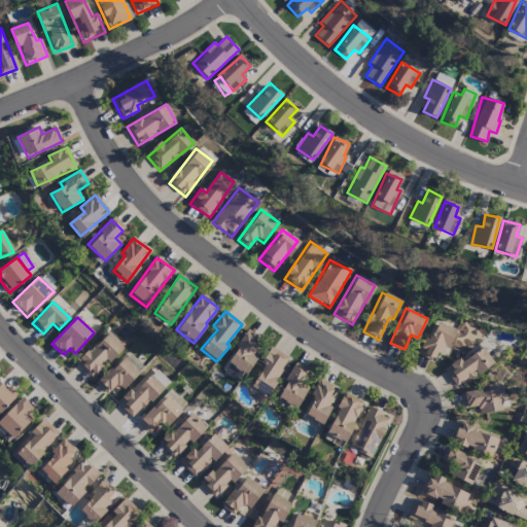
[(456,330),(438,322),(429,340),(424,338),(416,354),(434,363),(443,345),(448,348),(456,330)]
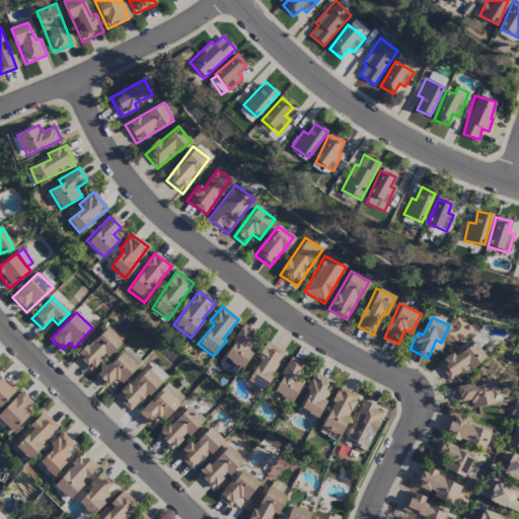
[(253,349),(248,346),(255,332),(242,324),(223,358),(231,362),(226,370),(237,376),(253,349)]
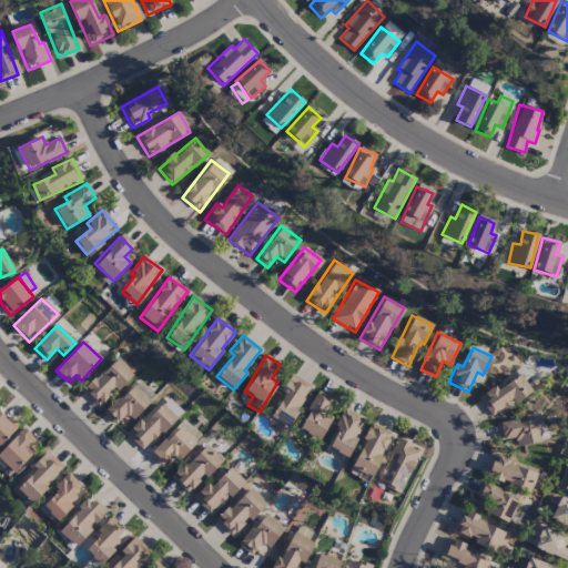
[(118,392),(133,374),(115,357),(83,392),(98,406),(114,389),(118,392)]
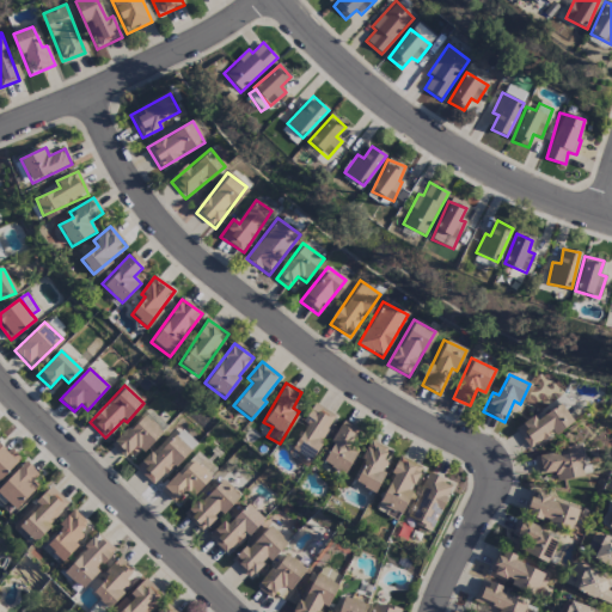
[(335,415),(314,404),(289,451),(310,463),(335,415)]
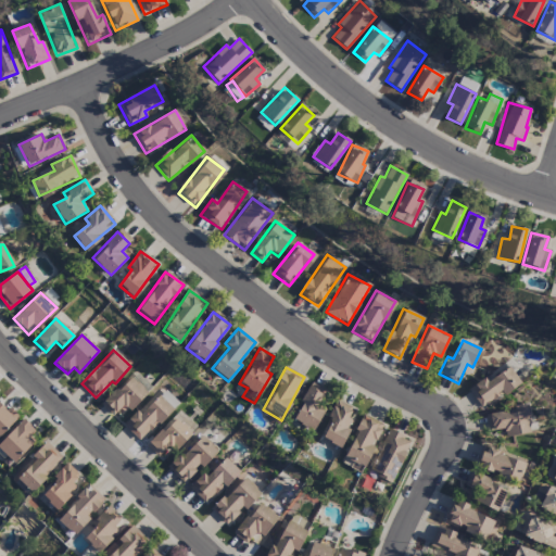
[(480,408),(520,384),(510,367),(487,382),(483,378),(468,388),(480,408)]
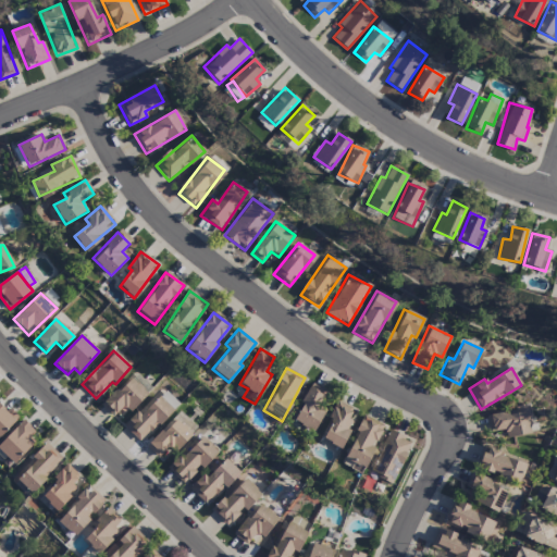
[(124,406),(130,411),(148,395),(131,376),(101,405),(112,417),(124,406)]
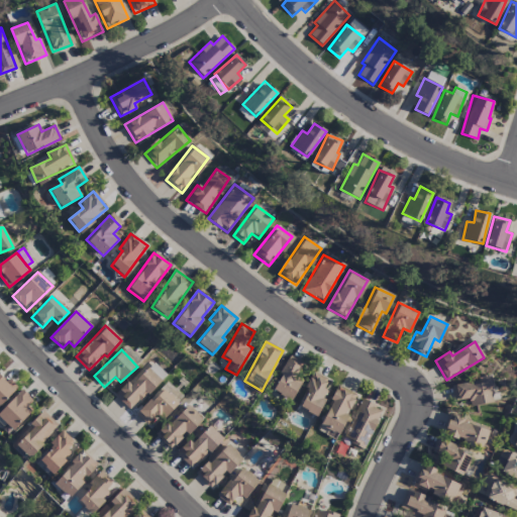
[(302,364),(290,356),(271,390),(291,401),(302,381),(295,377),(302,364)]
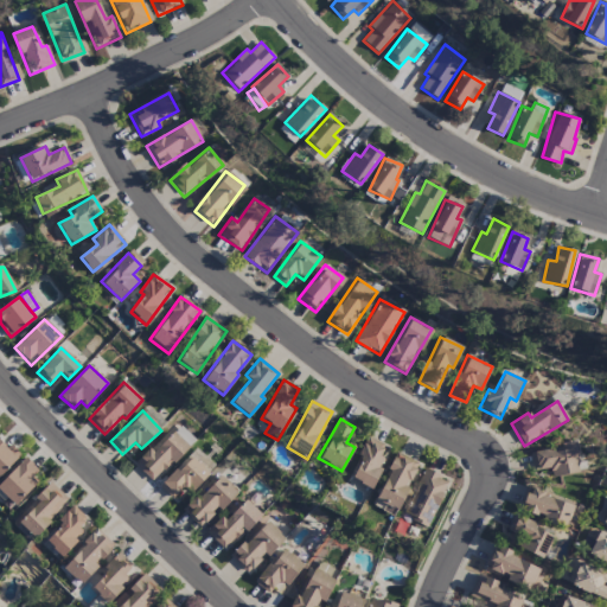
[(187,445),(173,432),(154,453),(149,448),(134,465),(153,483),(187,445)]
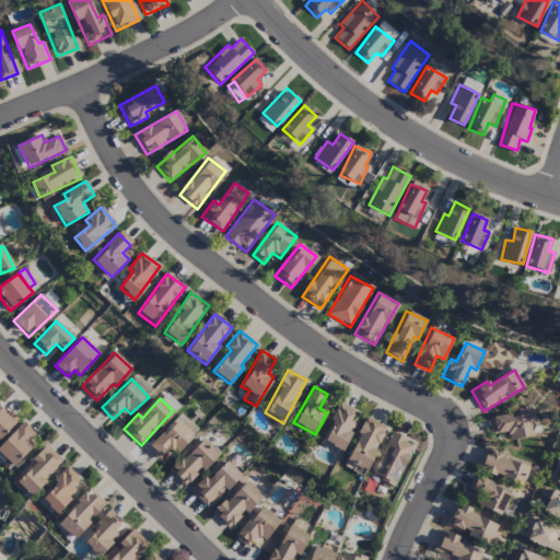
[(0,405),(0,404),(0,438),(18,422),(0,405)]
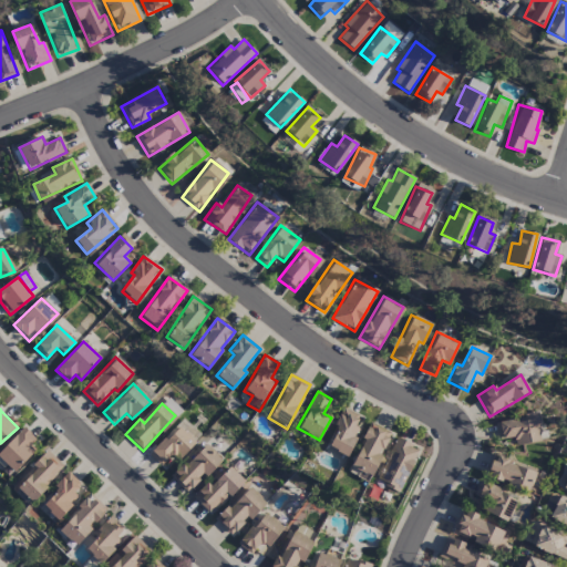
[(326,446),(346,455),(363,418),(343,409),(326,446)]
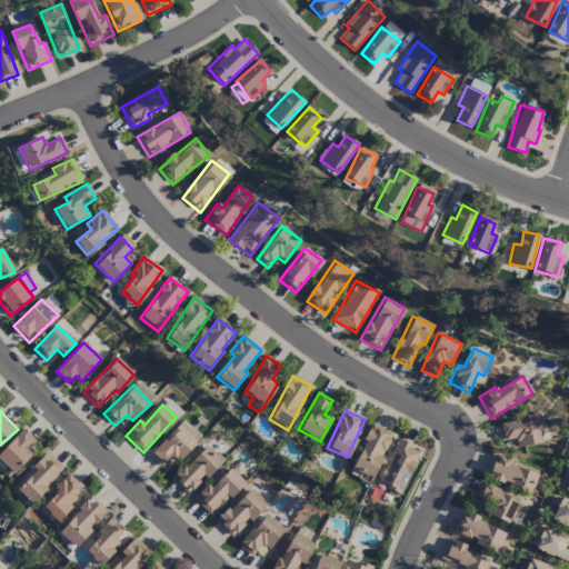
[(516,448),(543,443),(538,415),(529,416),(529,420),(497,425),(500,441),(515,439),(516,448)]
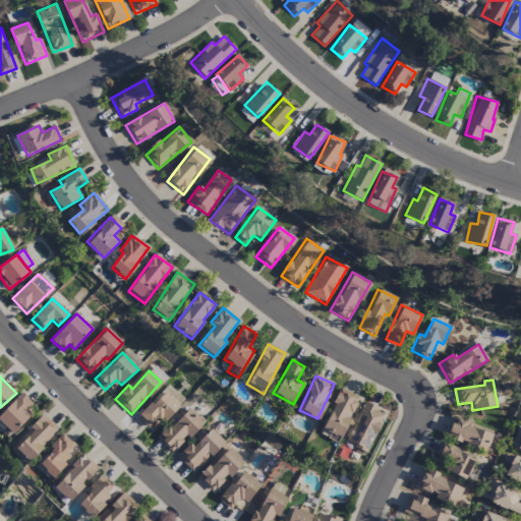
[(148,428),(160,415),(166,421),(179,406),(163,391),(137,418),(148,428)]
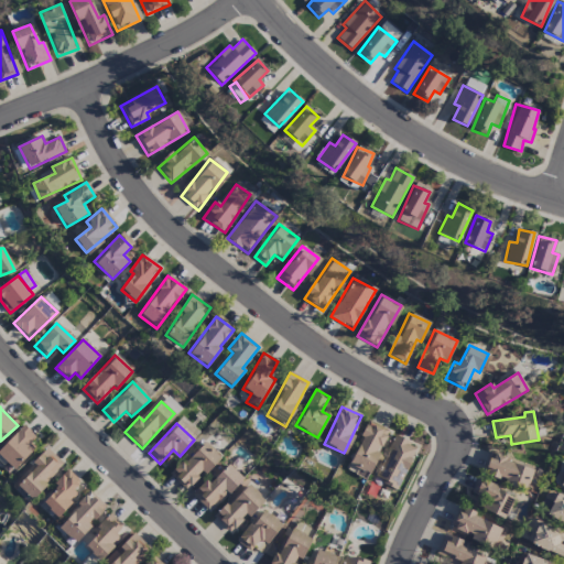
[(369,475),(379,454),(378,453),(388,433),(368,423),(348,464),(369,475)]
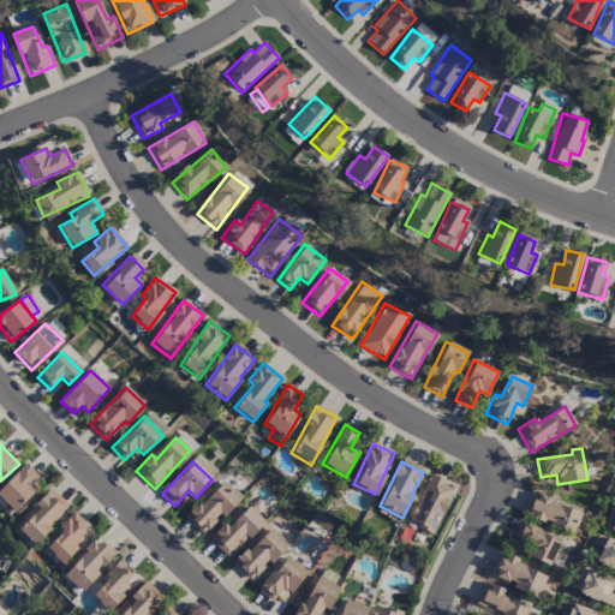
[(36,489),(31,484),(39,477),(25,464),(0,489),(0,497),(16,512),(36,489)]
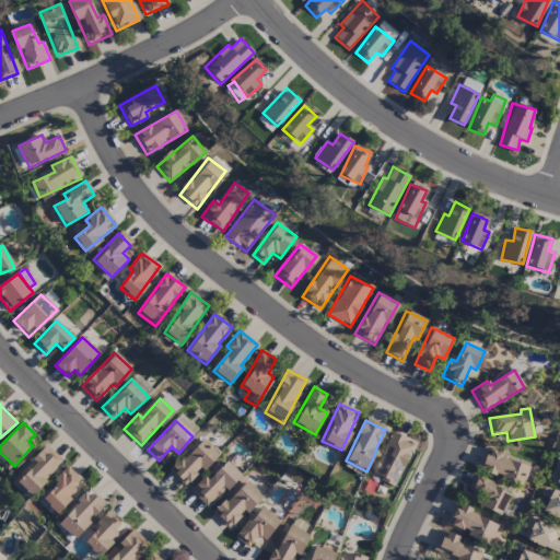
[(394,486),(415,444),(393,433),(372,475),(394,486)]
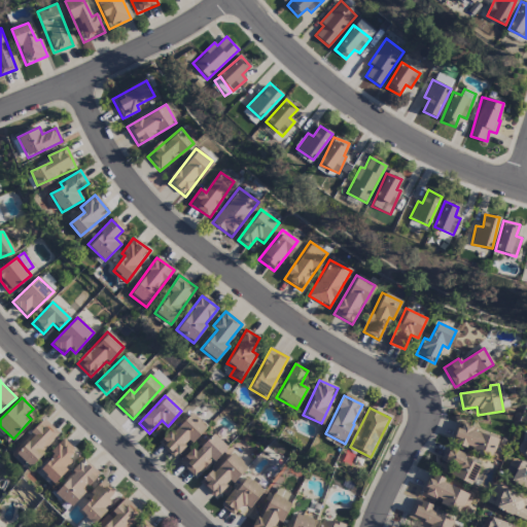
[(160,445),(175,459),(206,426),(190,412),(160,445)]
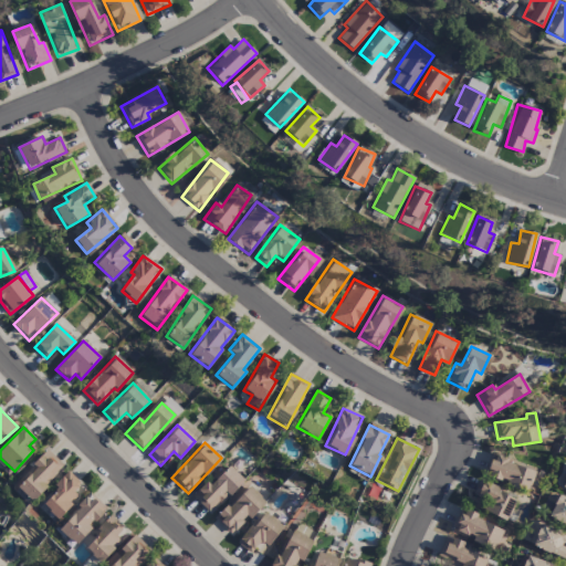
[(64,467),(46,450),(10,489),(28,505),(64,467)]
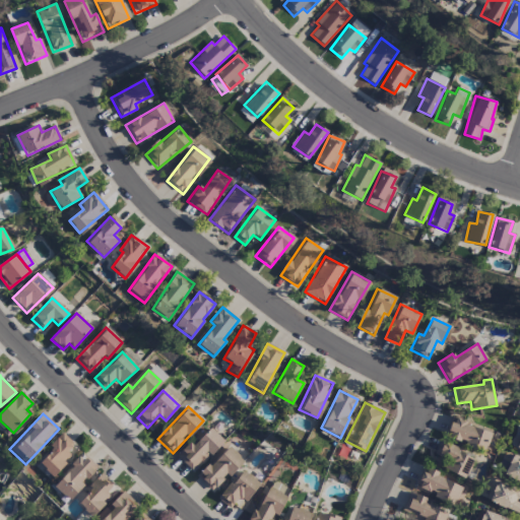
[(492,433),(451,417),(444,436),(485,451),(492,433)]
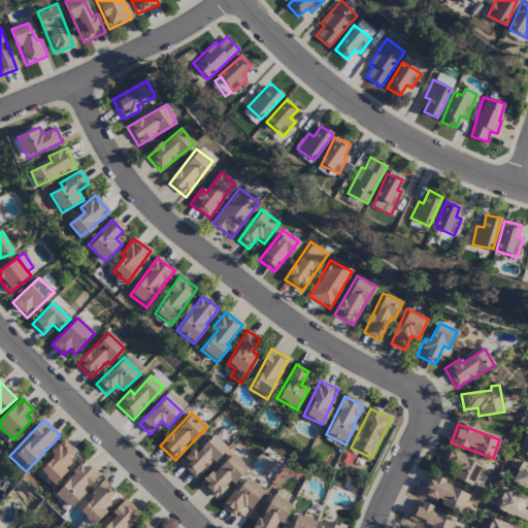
[(195,454),(192,450),(178,463),(196,480),(227,448),(212,434),(195,454)]
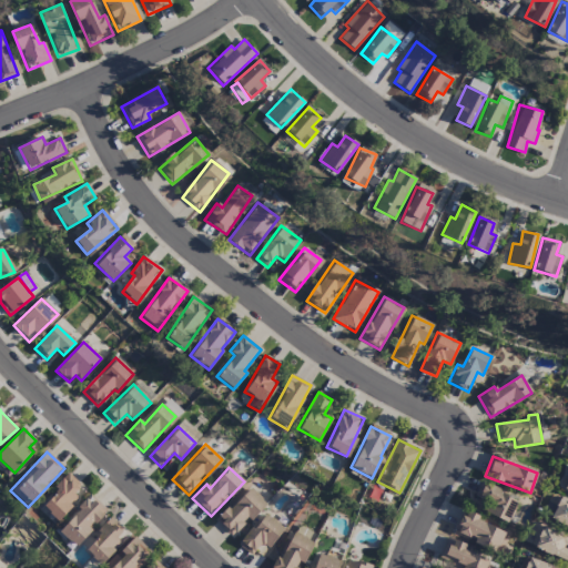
[(83,487),(69,475),(40,506),(58,521),(72,506),(69,503),(83,487)]
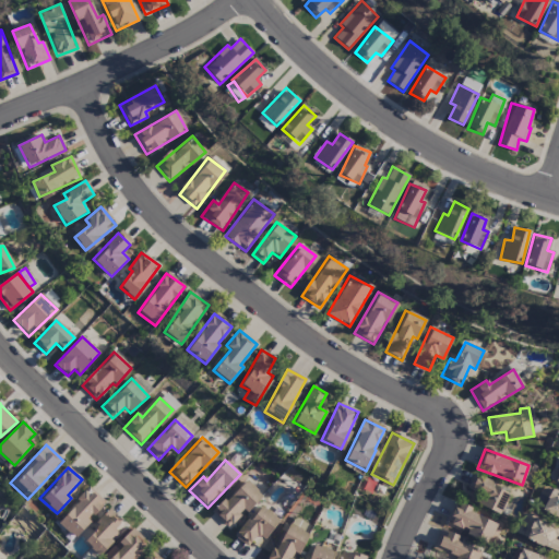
[(510,492),(473,475),(467,488),(479,495),(476,503),(500,514),(510,492)]
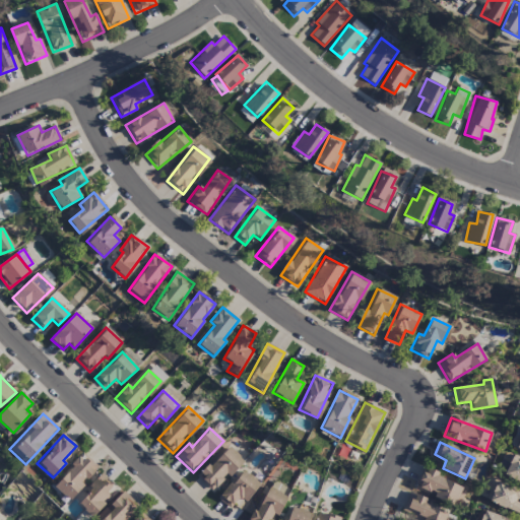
[(244,461),(228,446),(197,477),(211,492),(225,476),(229,478),(244,461)]
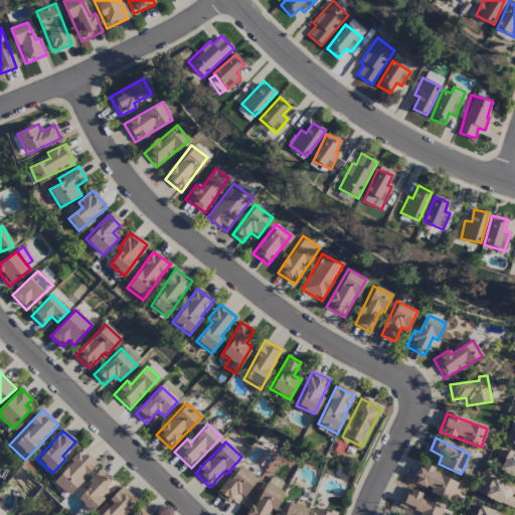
[(83,480),(81,479),(96,464),(81,451),(52,482),(68,496),(83,480)]
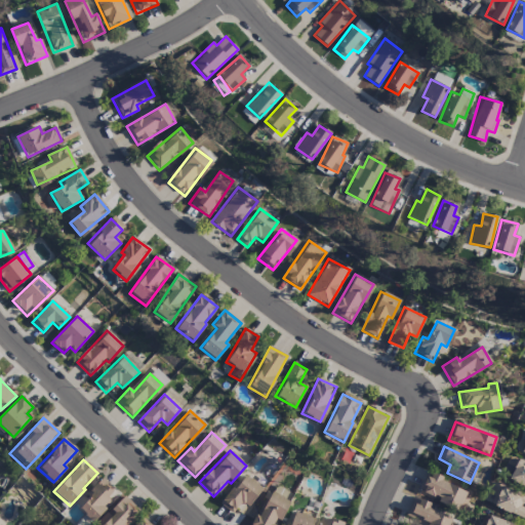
[(524,489),(524,462),(517,459),(508,482),(524,489)]
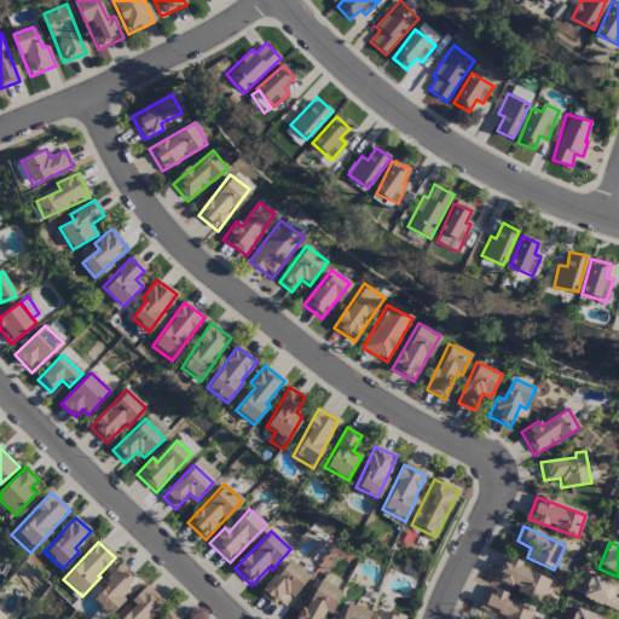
[(495,578),(516,588),(515,591),(541,601),(550,578),(502,559),(495,578)]
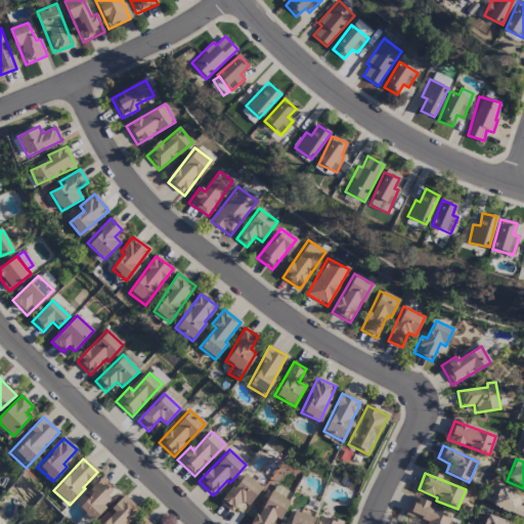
[(239,500),(248,507),(262,486),(244,474),(234,488),(230,486),(219,504),(232,512),(239,500)]
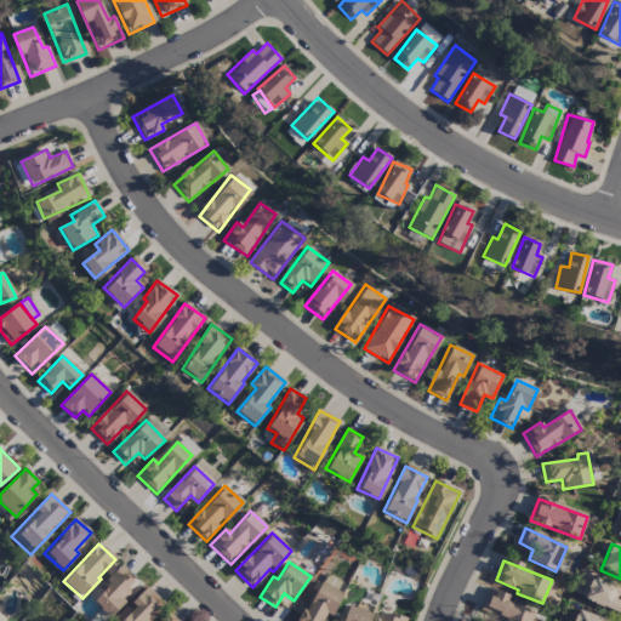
[(104,581),(109,586),(93,602),(108,616),(132,594),(126,588),(135,580),(121,565),(104,581)]
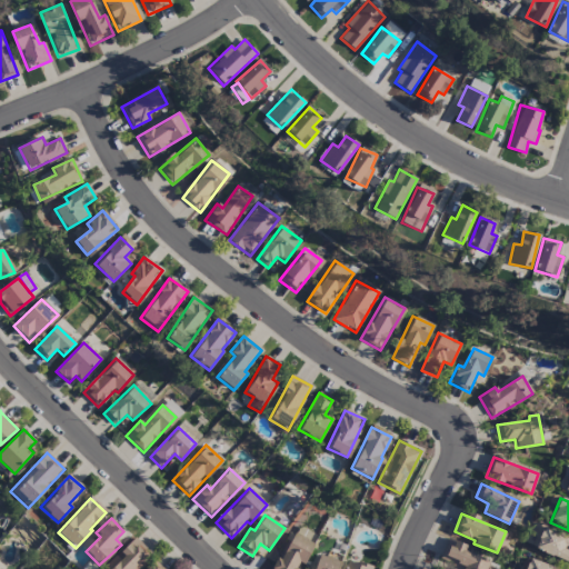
[(568,541),(568,537),(543,527),(535,549),(568,563),(568,547),(567,546),(568,541)]
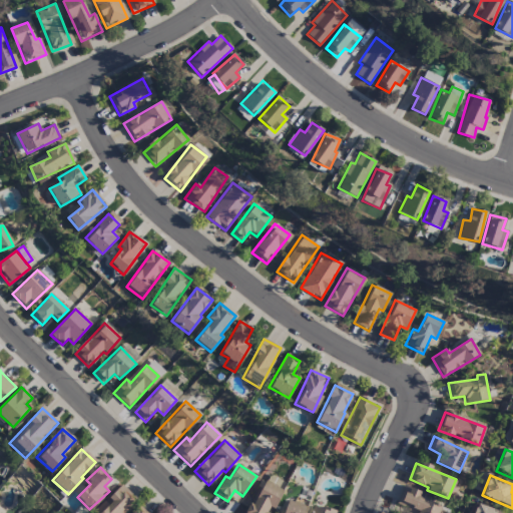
[(246,512),(268,512),(271,508),(274,510),(284,490),(264,480),(246,512)]
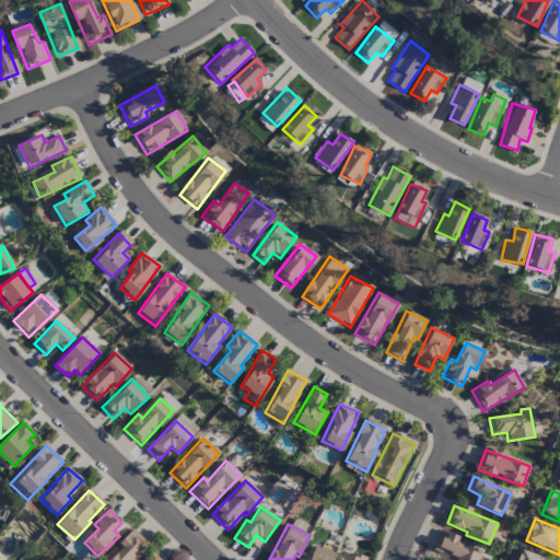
[(117,543),(123,548),(109,559),(136,559),(150,547),(132,528),(117,543)]
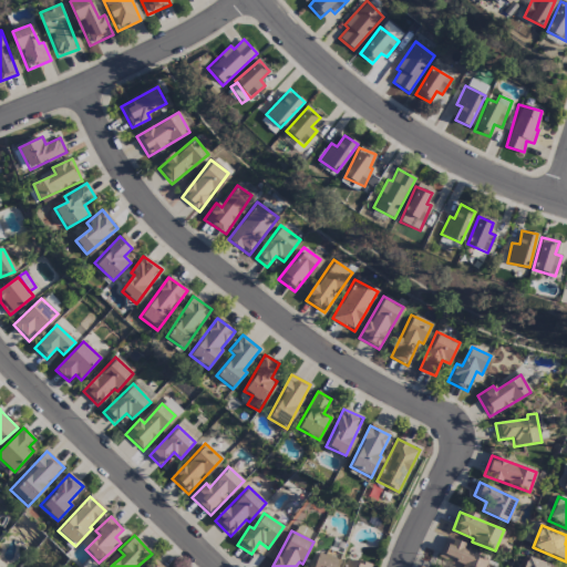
[(465,545),(446,536),(436,558),(455,566),(485,566),(488,559),(463,549),(465,545)]
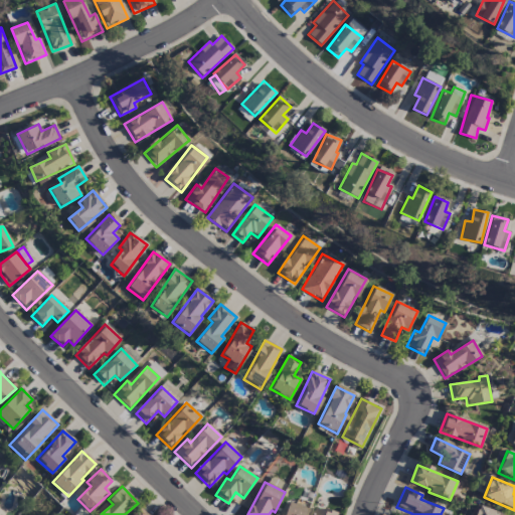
[(306,514),(309,508),(286,501),(282,514),(306,514)]
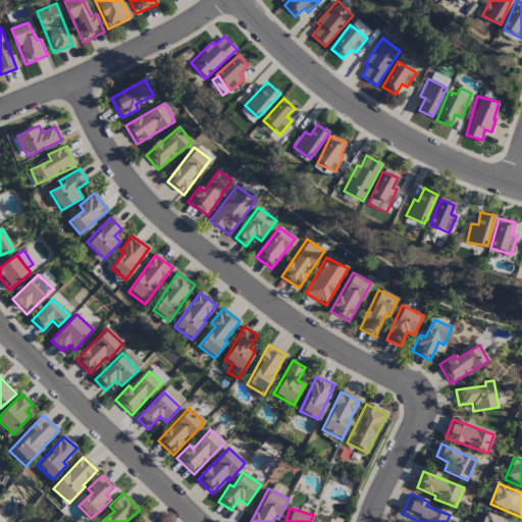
[(510,521),(511,521),(485,513),(481,521),(510,521)]
